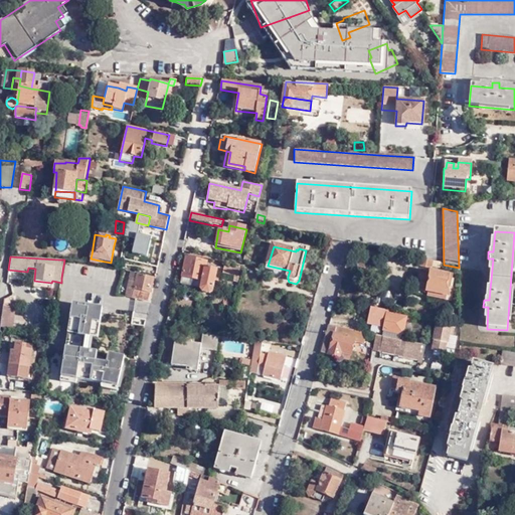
[(208,264),(187,259),(183,278),(203,283),(201,291),(203,294),(210,296),(213,293),(218,272),(216,271),(207,269),(208,264)]
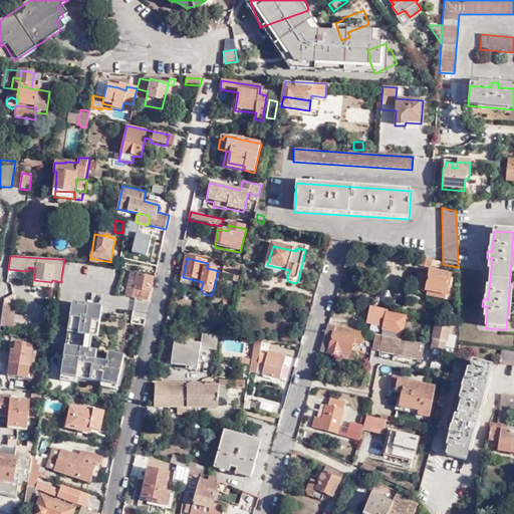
[(431,270),(433,262),(420,259),(419,267),(431,270)]
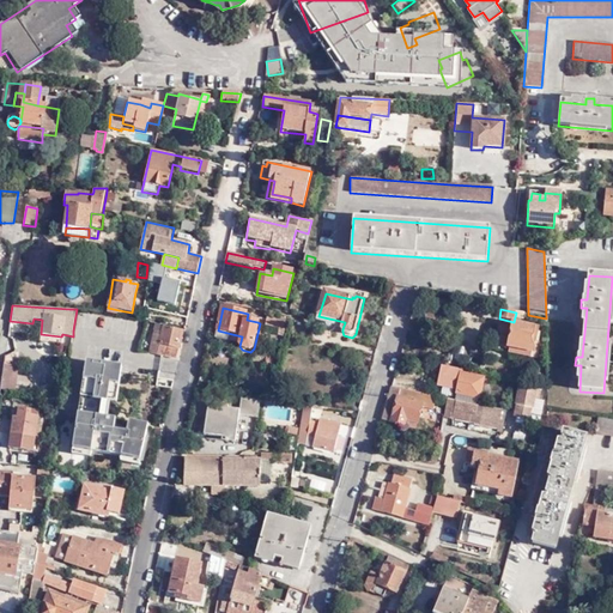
[(425,311),(424,319),(451,325),(454,317),(425,311)]
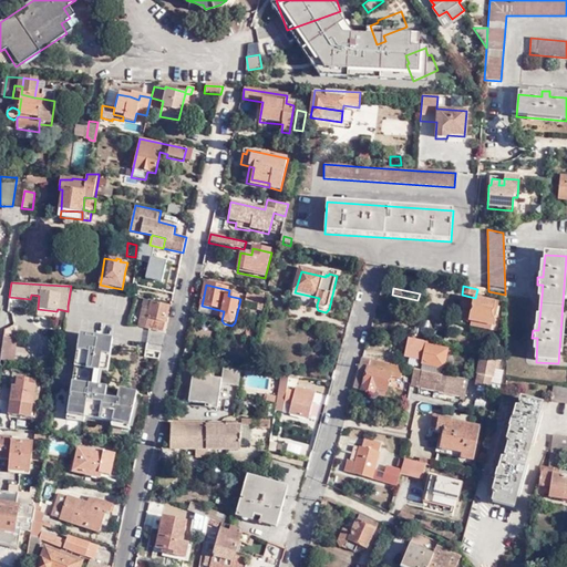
[(319,298),(295,292),(294,299),(317,305),(319,298)]
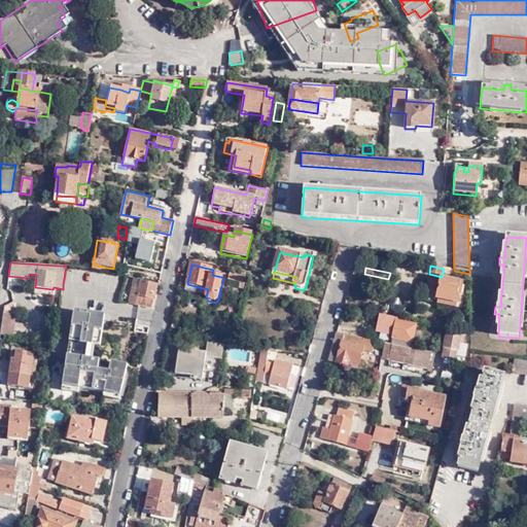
[(246,277),(231,273),(230,276),(229,281),(241,284),(239,290),(243,291),(246,277)]
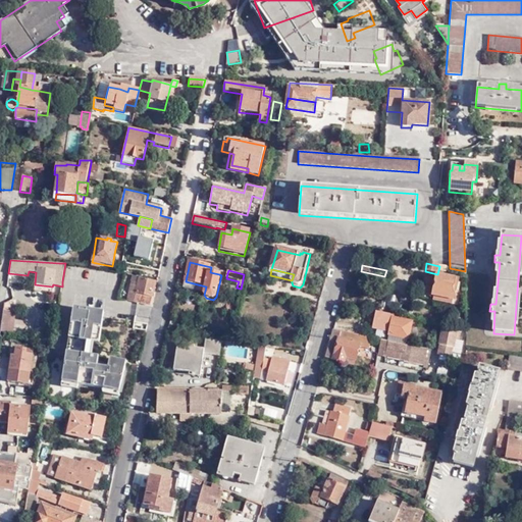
[(70,273),(68,285),(68,286),(68,289),(84,292),(86,276),(82,275),(73,274),(70,273)]
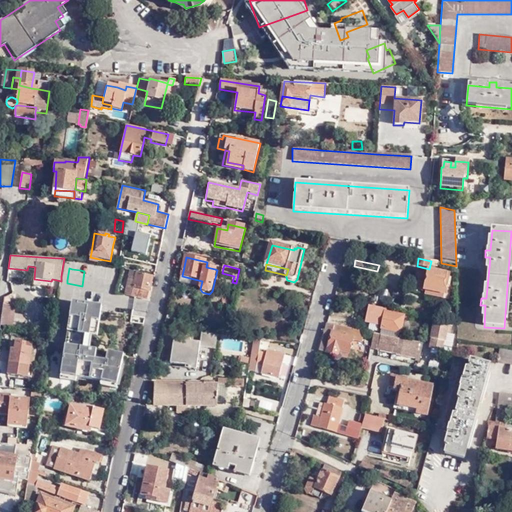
[(128,279),(135,281),(137,273),(137,271),(134,271),(130,270),(128,279)]
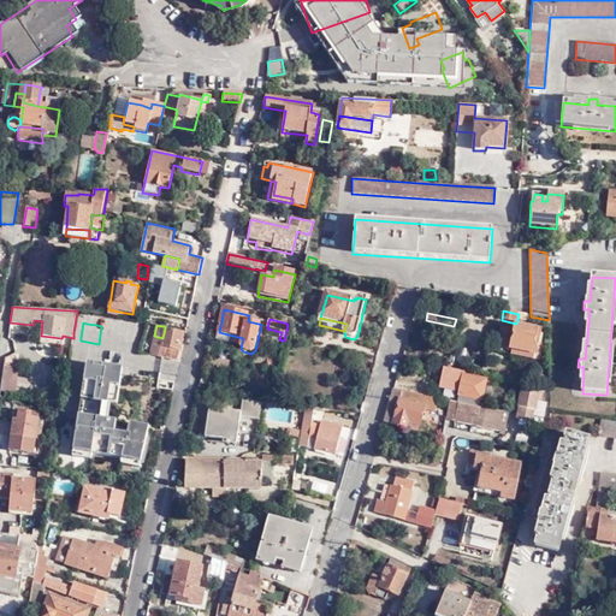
[(535,357),(534,362),(539,362),(543,345),(540,345),(543,338),(539,337),(540,332),(503,325),(497,354),(510,357),(511,351),(535,357)]
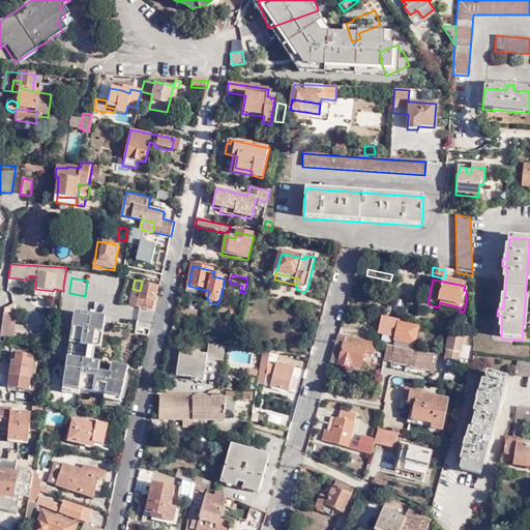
[(108,283),(96,281),(94,295),(106,296),(108,283)]
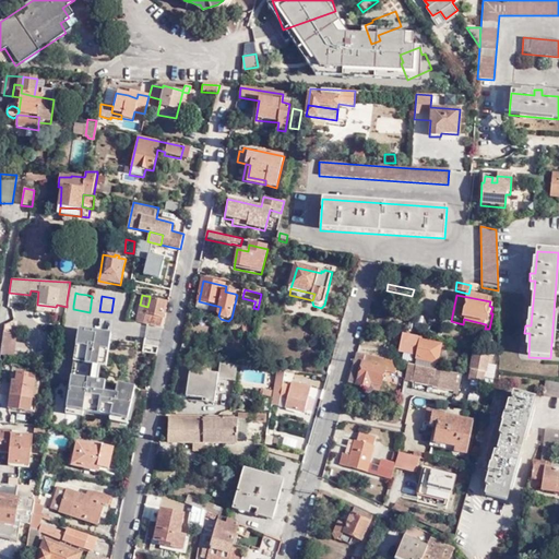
[(146,314),(162,318),(166,301),(150,298),(147,307),(140,305),(137,321),(144,323),(146,314)]
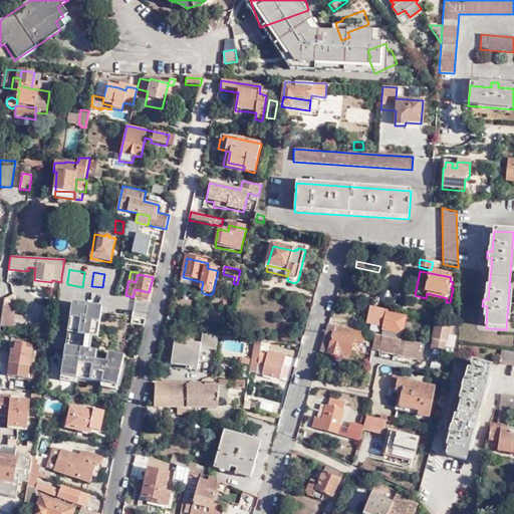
[(203,282),(183,277),(181,284),(201,290),(203,282)]
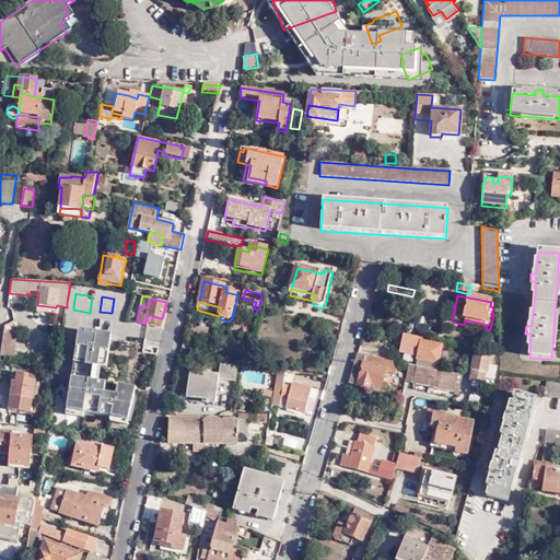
[(55,315),(56,307),(37,305),(36,313),(55,315)]
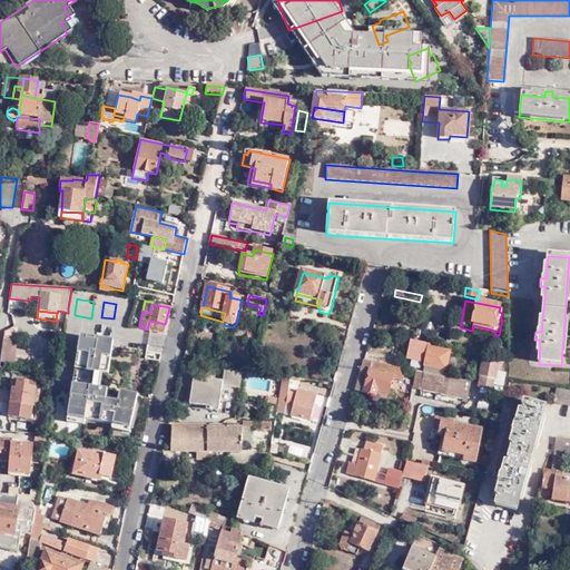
[(3,314),(7,327),(15,326),(11,313),(3,314)]
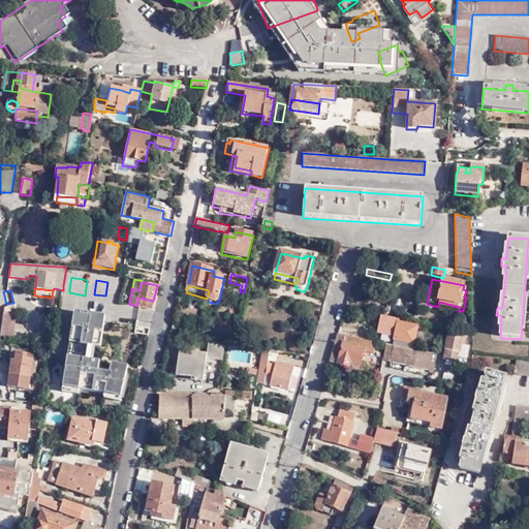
[(87,296),(85,296),(69,292),(67,302),(84,305),(85,300),(86,300),(87,296)]
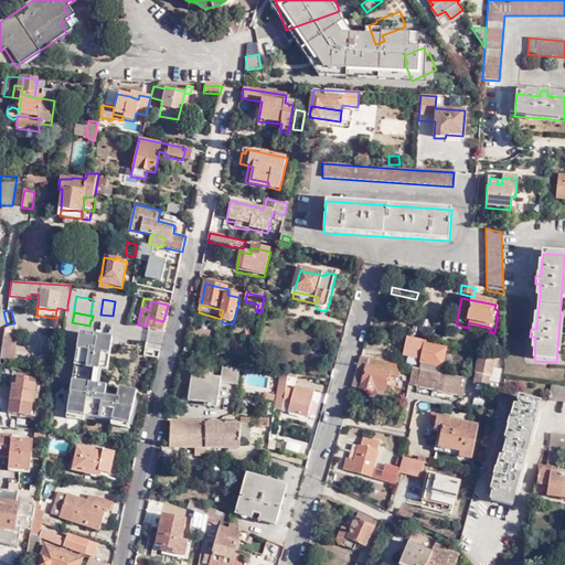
[(162,330),(163,321),(148,318),(146,327),(162,330)]
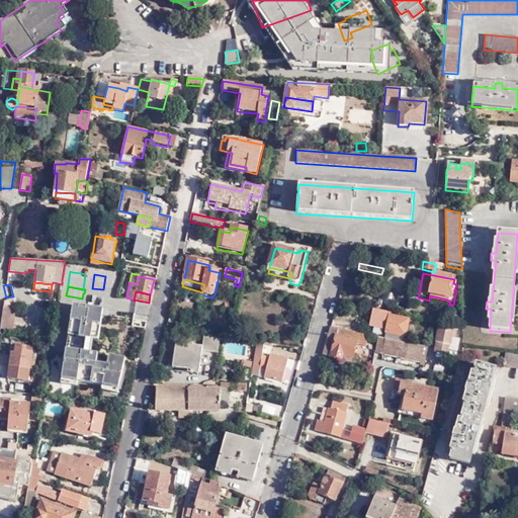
[(429,300),(449,305),(450,300),(430,295),(429,300)]
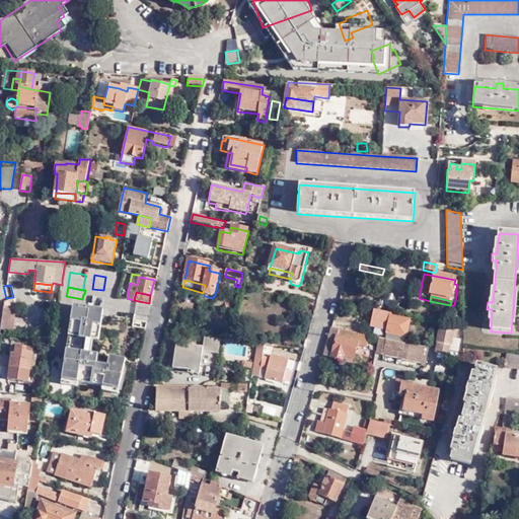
[(59,381),(119,390),(124,354),(106,352),(105,361),(96,359),(98,350),(87,348),(89,337),(98,339),(103,306),(71,301),(59,381)]
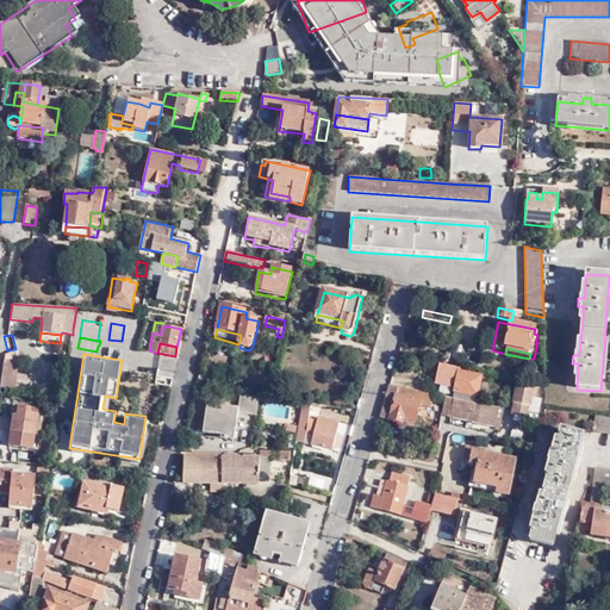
[(16,362),(4,360),(0,386),(12,388),(16,362)]
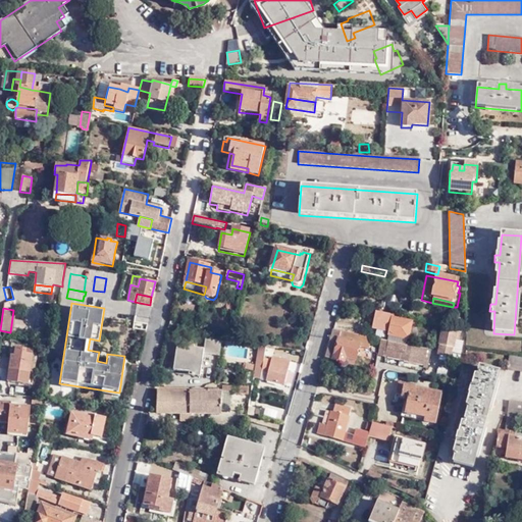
[(397,316),(380,312),(376,312),(372,328),(390,332),(389,335),(409,341),(409,338),(412,324),(413,324),(411,323),(411,321),(397,317),(397,316)]
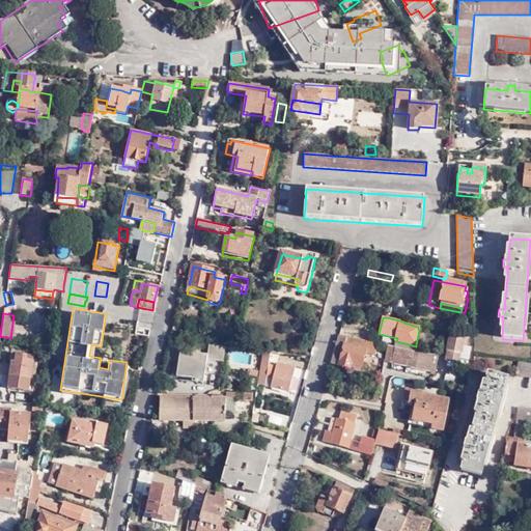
[(468,340),(451,335),(445,362),(465,367),(470,350),(466,348),(468,340)]
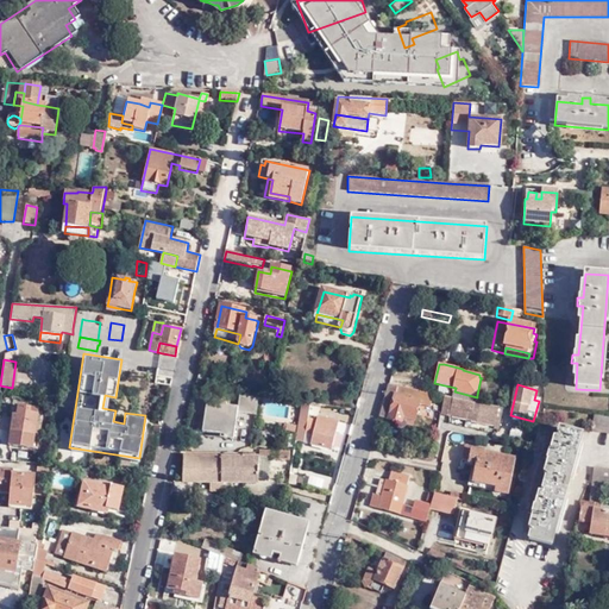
[(428,396),(389,387),(380,418),(389,419),(388,421),(402,425),(405,419),(415,421),(420,406),(431,408),(434,395),(428,394),(428,396)]
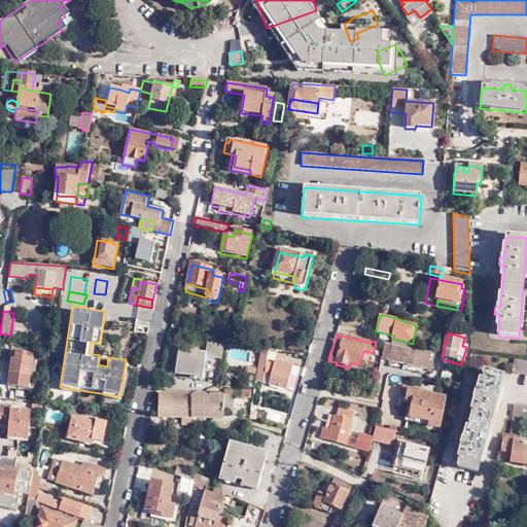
[(180,358),(178,375),(192,377),(191,380),(201,381),(204,358),(220,359),(221,344),(206,343),(204,353),(195,352),(195,350),(178,348),(177,358),(180,358)]
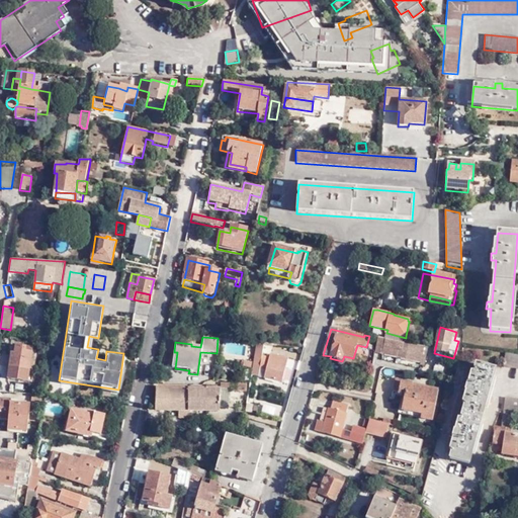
[(428,348),(404,343),(377,338),(374,353),(397,358),(424,364),(428,348)]
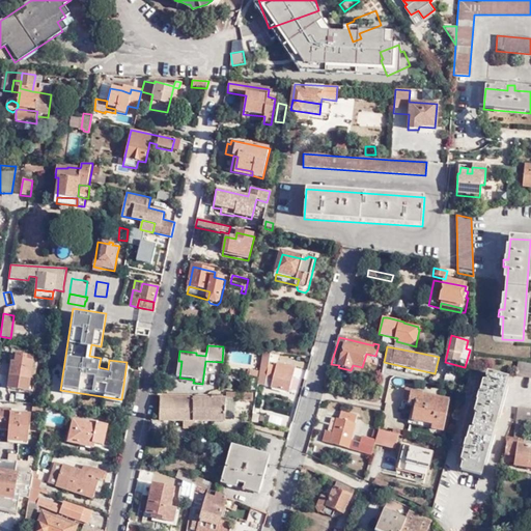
[(25,357),(12,355),(7,388),(32,392),(37,362),(32,361),(33,357),(25,355),(25,357)]
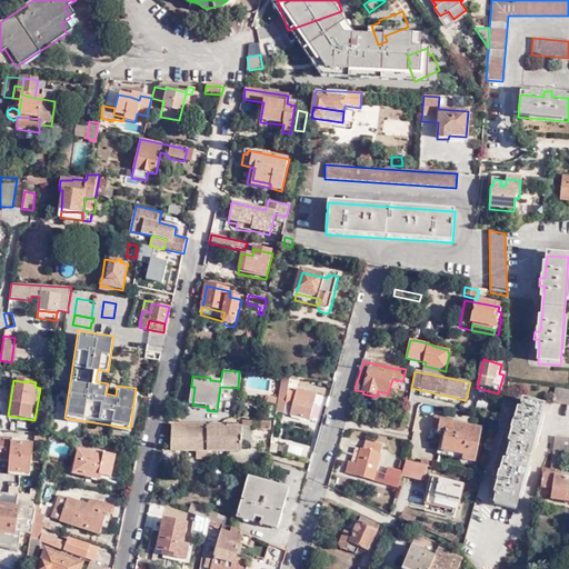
[(568,405),(568,389),(553,387),(555,388),(552,402),(568,405)]
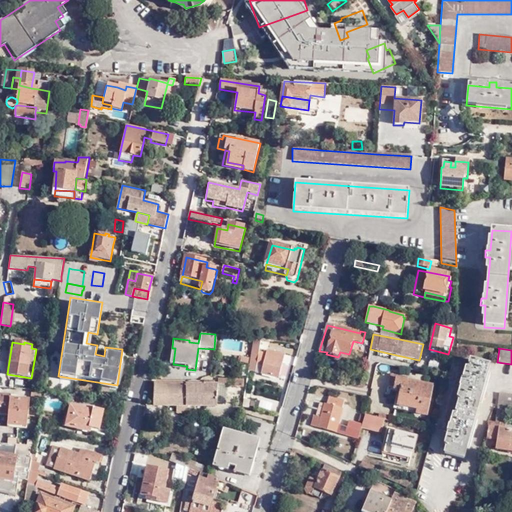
[(284,356),(267,352),(261,375),(278,379),(284,356)]
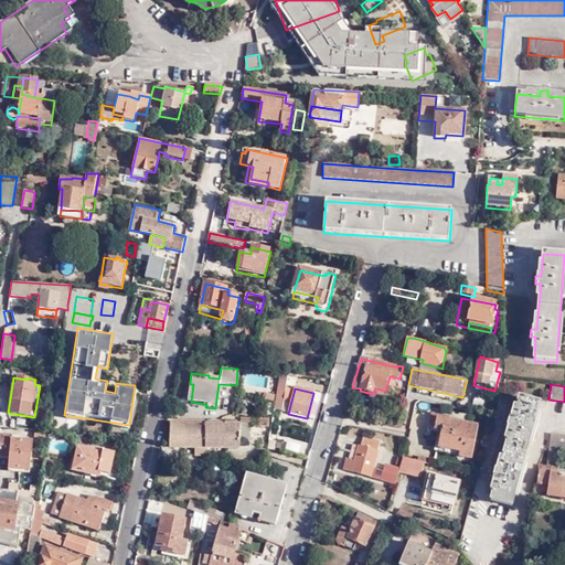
[(540,402),(519,396),(513,417),(507,415),(504,424),(511,425),(500,469),(492,467),(490,476),(496,477),(498,478),(493,498),(512,503),(520,477),(540,402)]
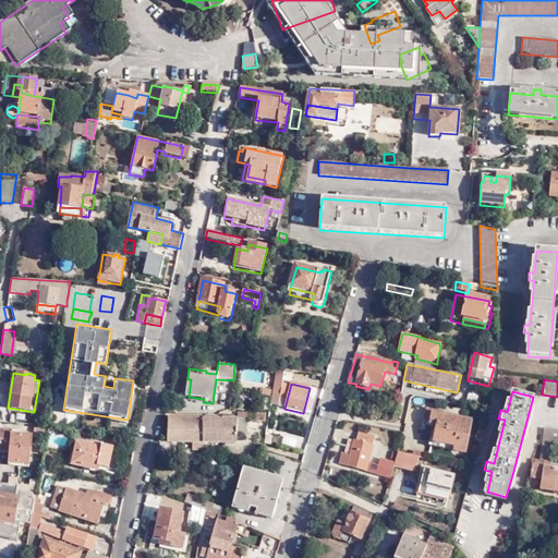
[(445,410),(427,405),(422,425),(436,428),(433,441),(455,447),(453,450),(465,452),(473,416),(445,411),(445,410)]
